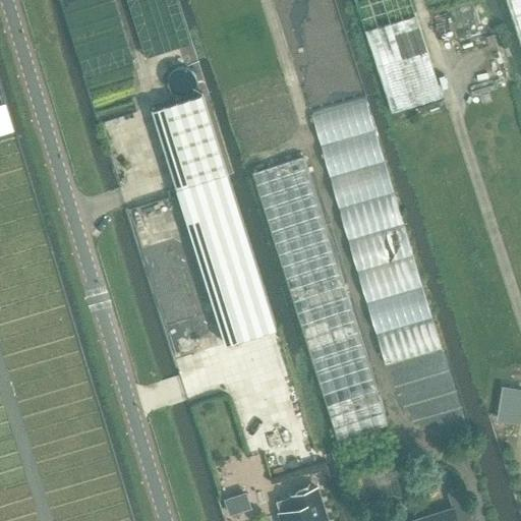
[(126,0),(145,57),(190,43),(176,0),(126,0)]
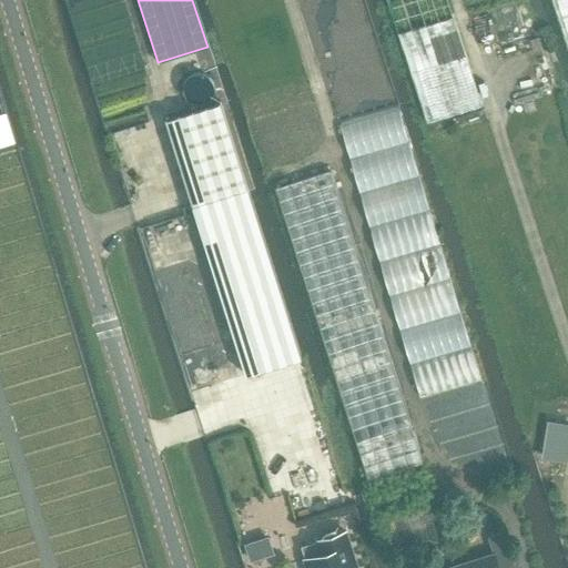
[(567,0),(554,0),(567,43),(567,0)]
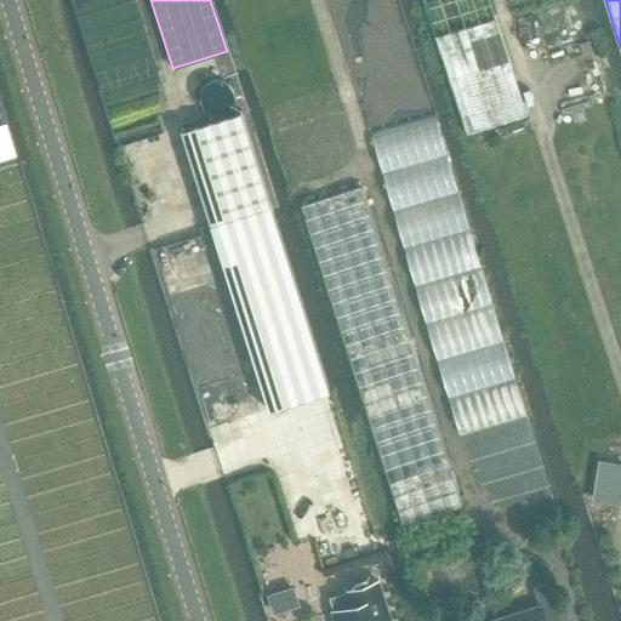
[(496,20),(436,38),(466,134),(525,115),(496,20)]
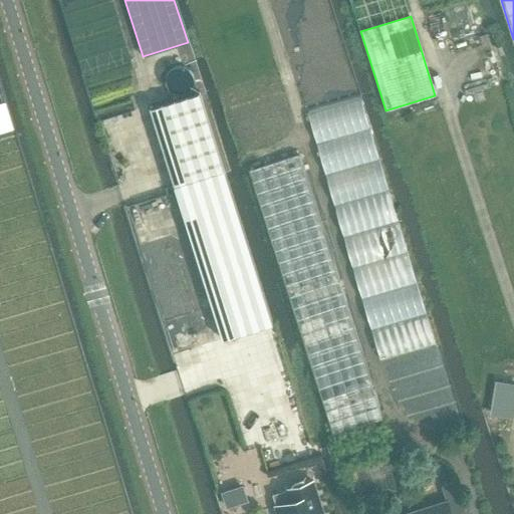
[(200,92),(150,107),(174,186),(224,170),(200,92)]
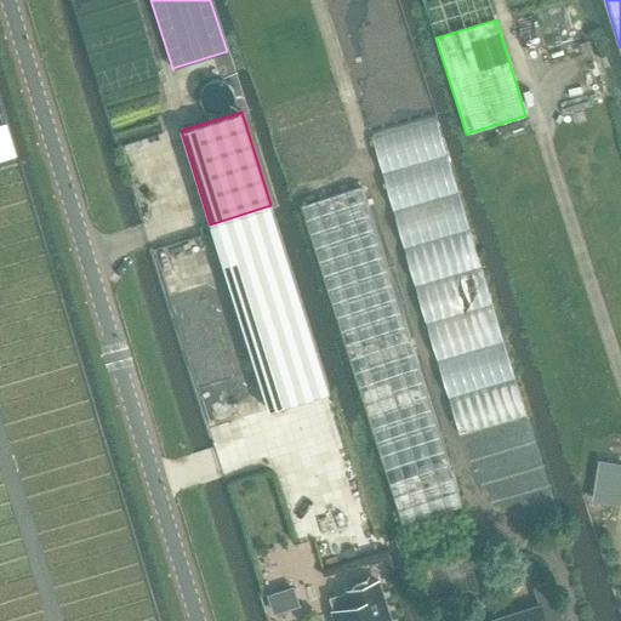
[(298,205),(400,524),(460,505),(358,186),(298,205)]
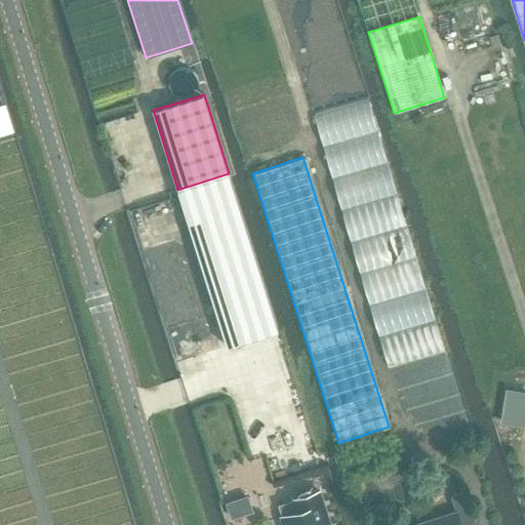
[(229,173),(177,190),(227,347),(279,330),(229,173)]
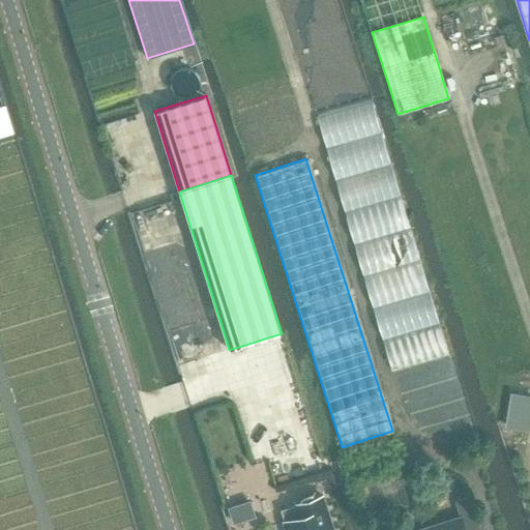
[(509,417),(507,427),(528,431),(529,421),(509,417)]
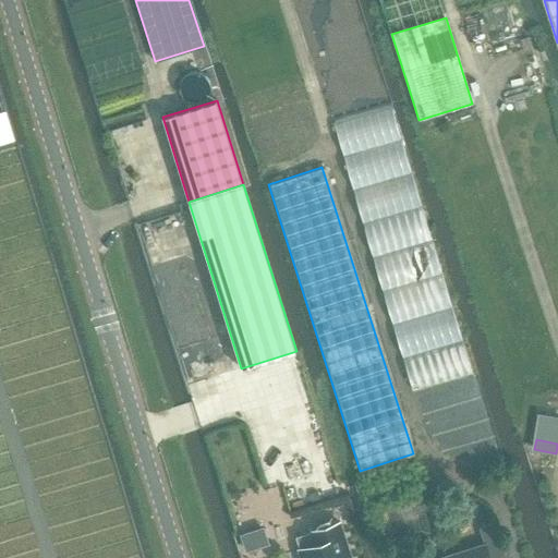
[(441,487),(425,492),(428,506),(445,500),(441,487)]
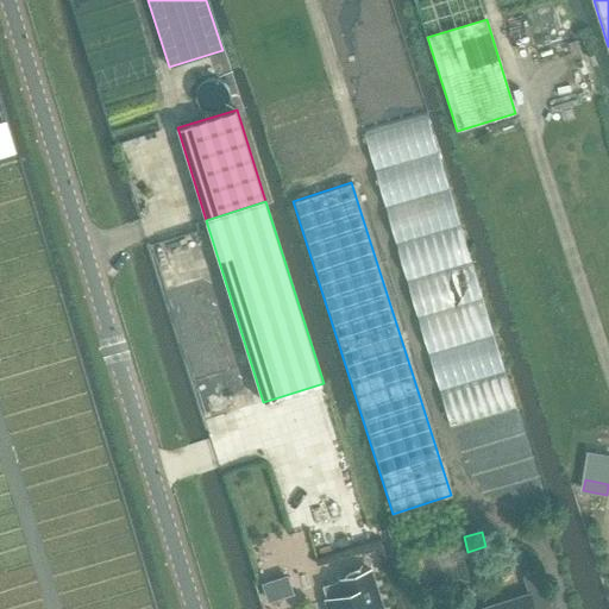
[(370,608),(369,601),(380,597),(371,570),(341,579),(345,594),(327,600),(330,608),(370,608)]
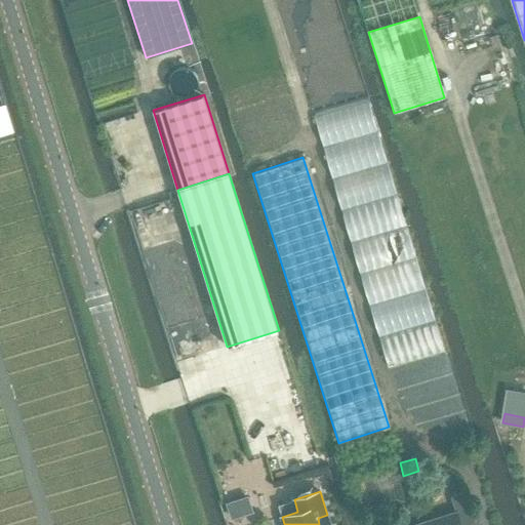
[(453,512),(435,517),(409,524),(466,524),(473,523),(463,492),(448,496),(453,512)]
